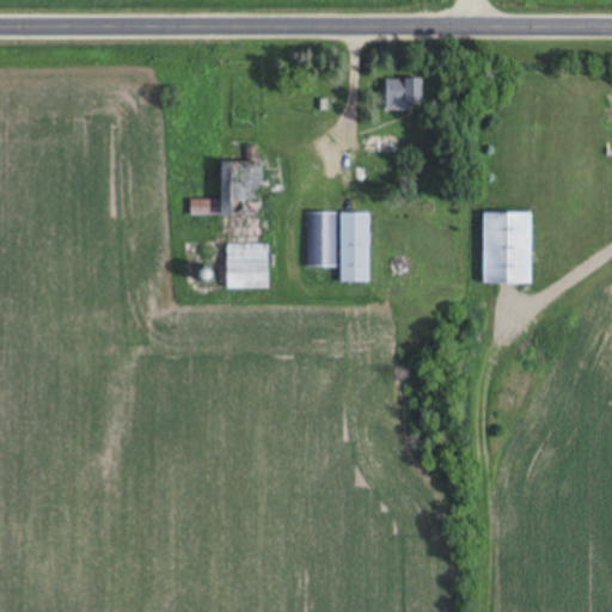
[(412,112),(412,104),(423,104),(423,80),(386,80),(386,112),(412,112)]
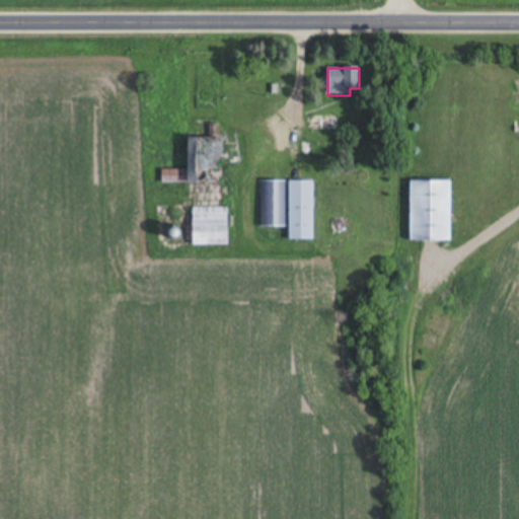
[(338,116),(309,116),(309,132),(338,132),(338,116)]
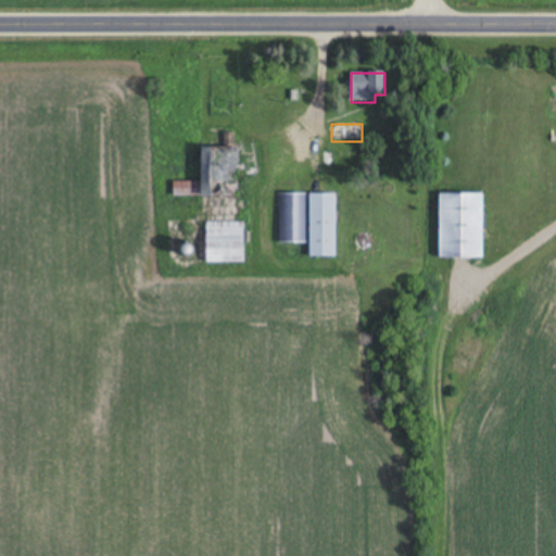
[(235,198),(235,148),(200,148),(200,198),(235,198)]
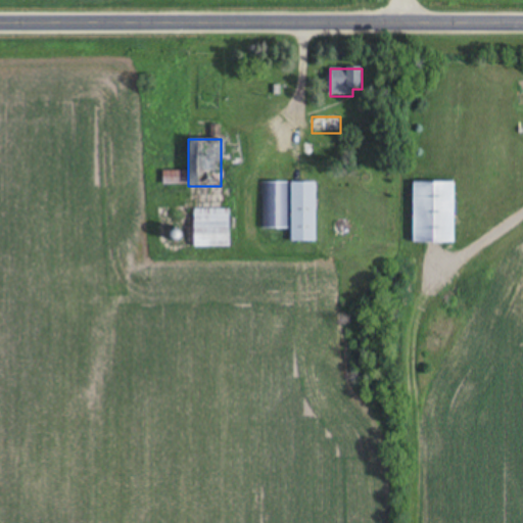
[(263,183),(263,230),(288,230),(288,183),(263,183)]
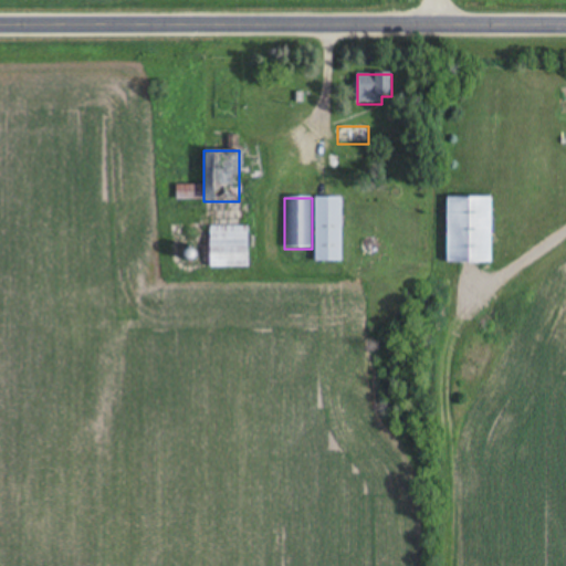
[(342,198),(315,198),(315,263),(342,263),(342,198)]
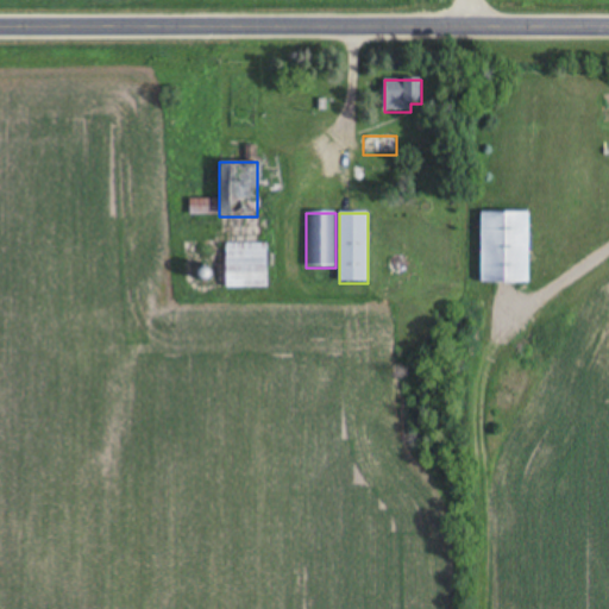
[(481,284),(528,284),(528,213),(481,213),(481,284)]
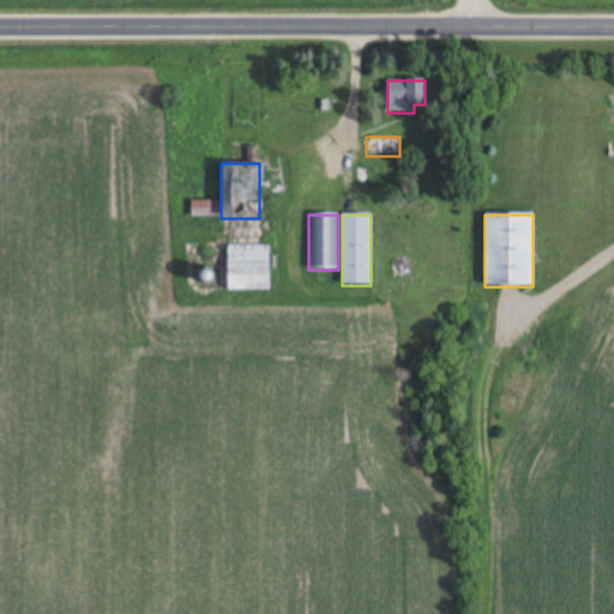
[(270,246),(228,246),(228,292),(270,292),(270,246)]
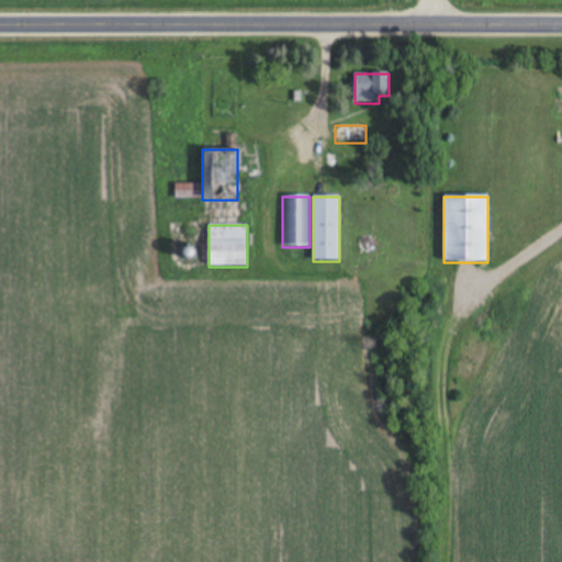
All buildings are outlined.
